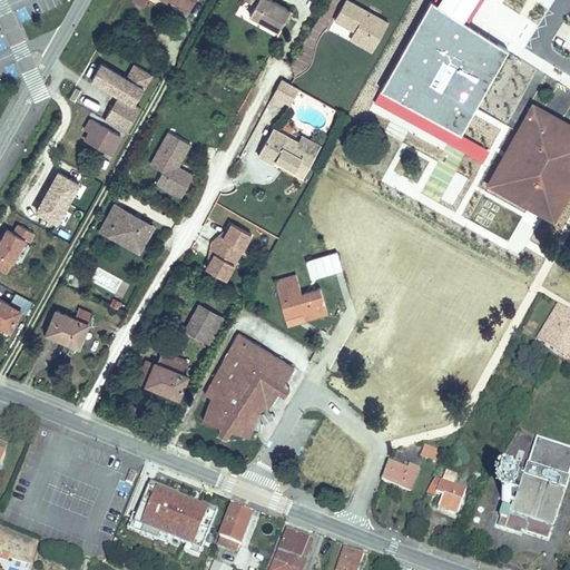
[(174,0),(189,9),(195,0),(174,0)]
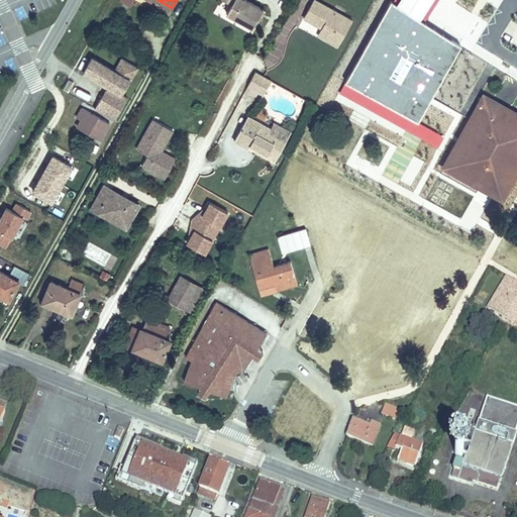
[(259,18),(264,9),(246,0),(223,0),(232,4),(227,13),(253,27),(259,18)]
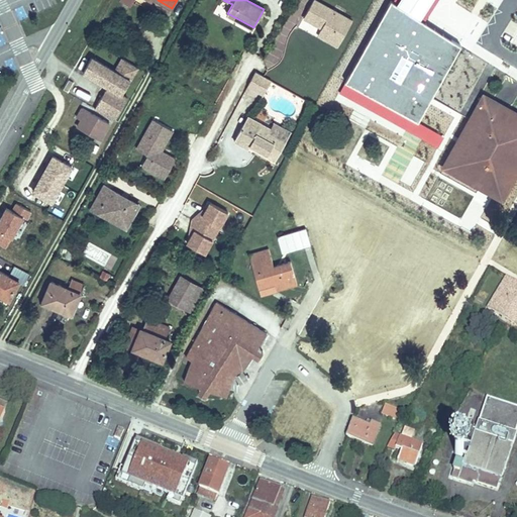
[(344,16),(315,0),(313,0),(304,18),(318,26),(319,25),(322,26),(321,28),(317,34),(338,46),(345,33),(337,28),(344,16)]
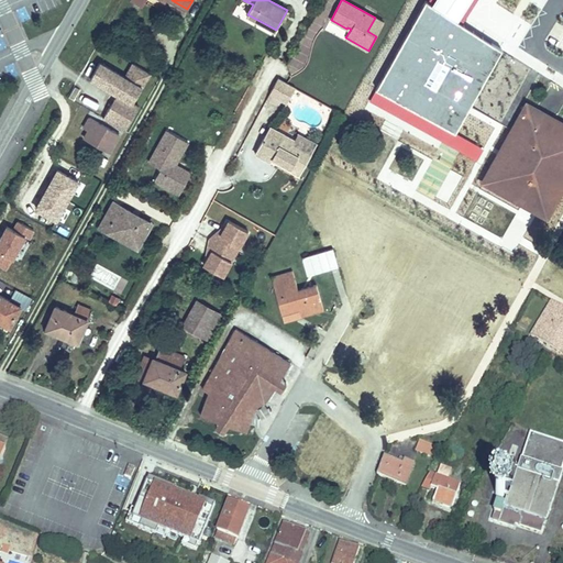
[(428,0),(426,4),(463,25),(478,0),(428,0)]
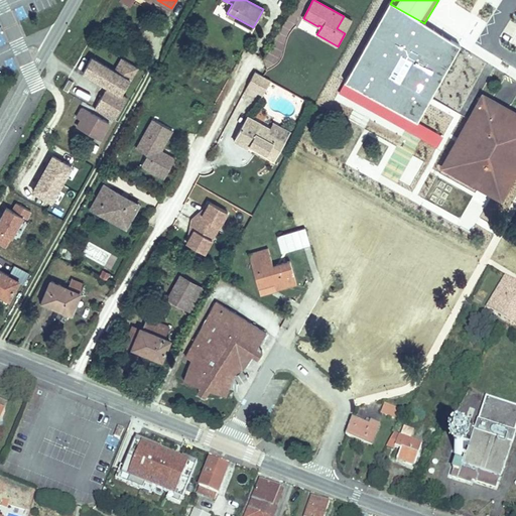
[(424,23),(390,4),(347,80),(423,122),(467,47),(424,23)]
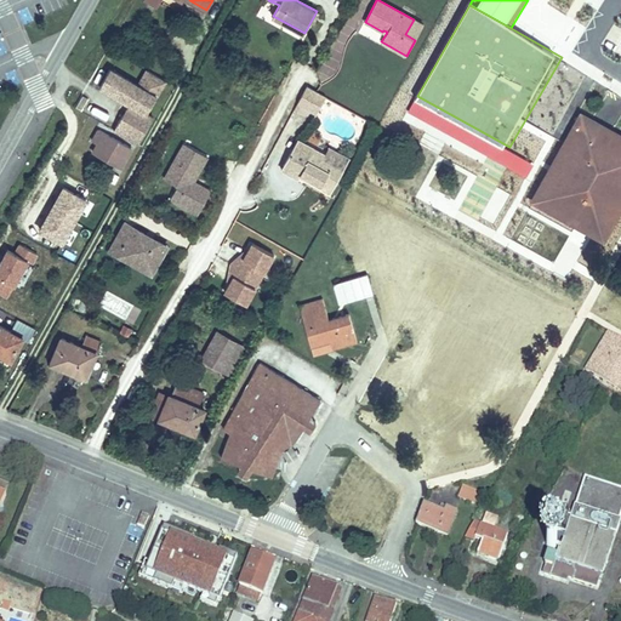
[(423,24),(414,20),(405,34),(415,40),(423,24)]
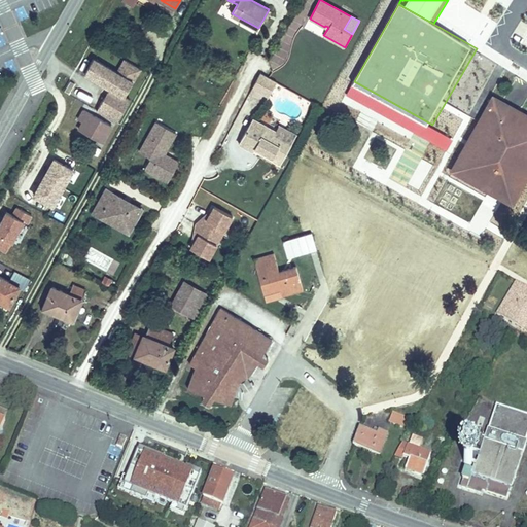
[(97,110),(116,121),(116,123),(130,100),(125,97),(133,81),(94,58),(84,73),(109,89),(97,110)]
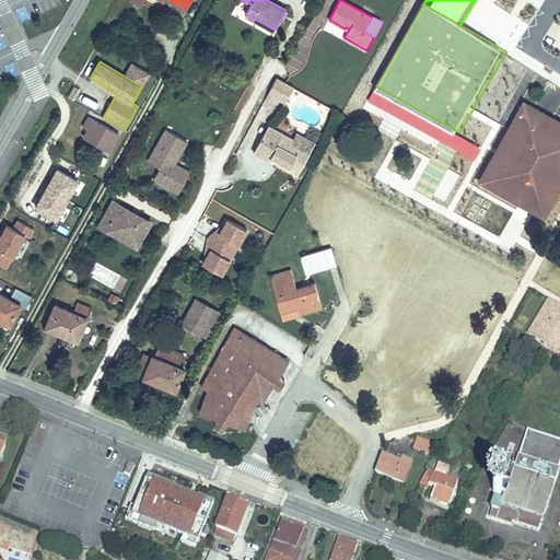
[(293,88),(277,78),(268,93),(286,103),(293,88)]
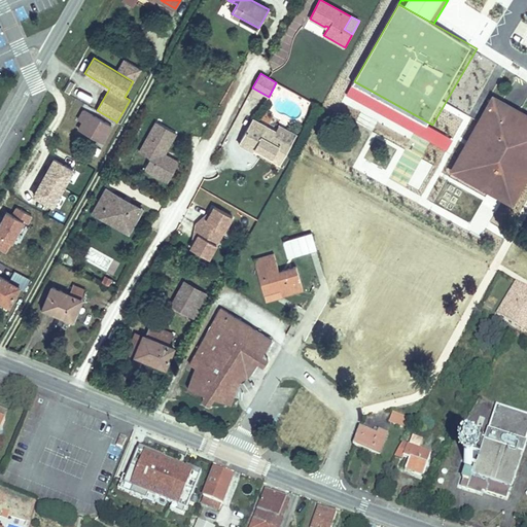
[(432,125),(354,81),(347,93),(446,148),(452,136),(432,125)]
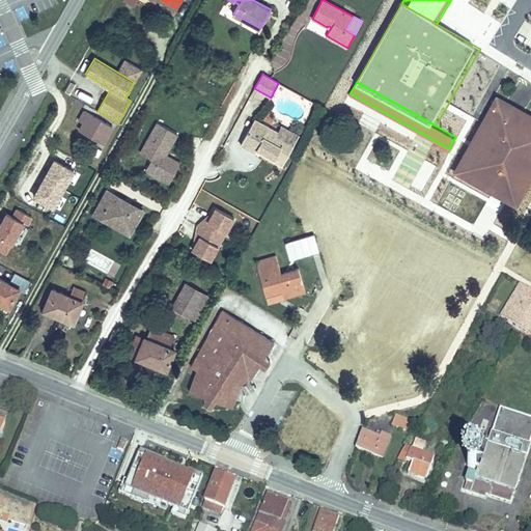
[(497,99),(456,171),(493,192),(508,164),(530,176),(530,175),(530,117),(523,113),(520,117),(508,111),(511,106),(510,106),(508,110),(503,107),(505,104),(497,99)]
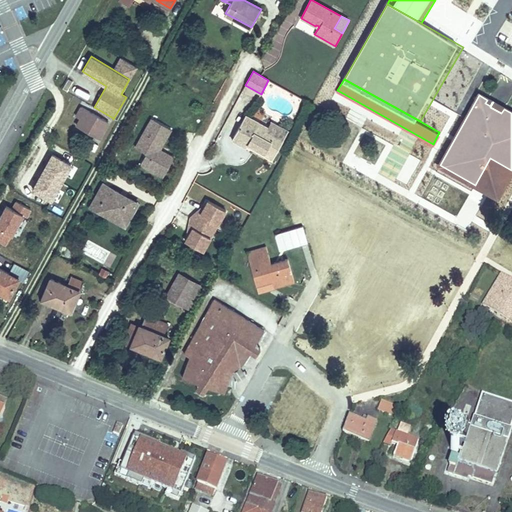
[(501,113),(504,109),(493,102),(490,107),(501,113)]
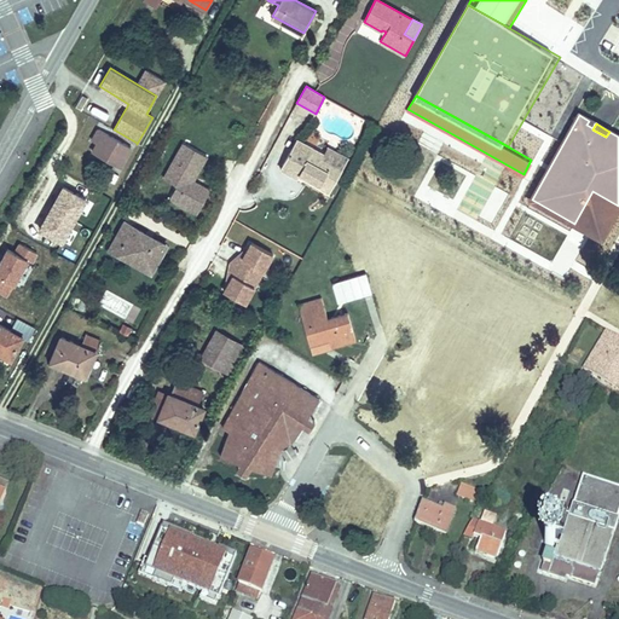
[(120,166),(131,148),(98,129),(92,142),(98,144),(94,151),(120,166)]
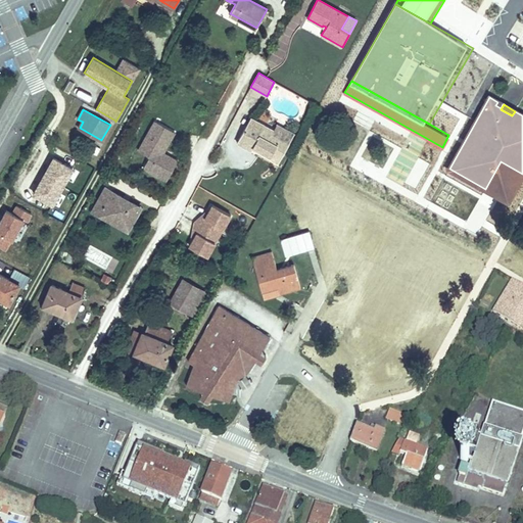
[(278,163),(294,134),(277,124),(274,130),(251,117),(239,139),(260,151),(259,153),(278,163)]
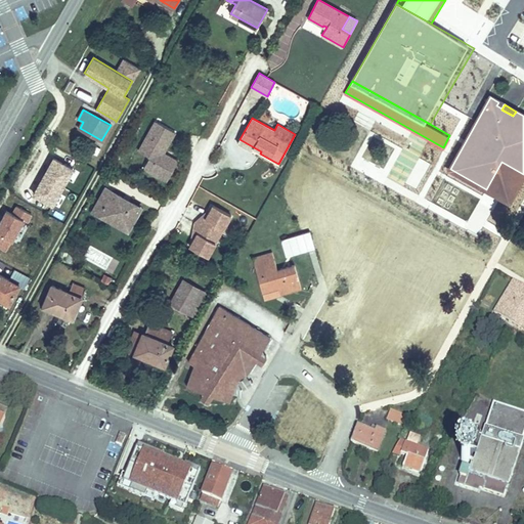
[(178,161),(168,156),(167,158),(163,155),(164,153),(175,132),(156,121),(139,150),(149,157),(143,168),(167,181),(178,161)]
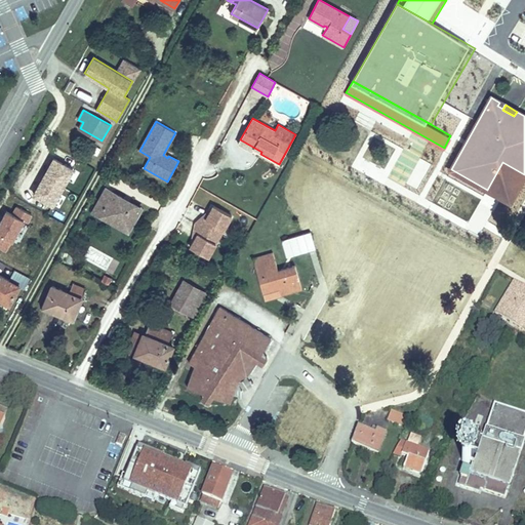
[(252,150),(260,154),(261,152),(240,139),(238,144),(252,151),(252,150)]
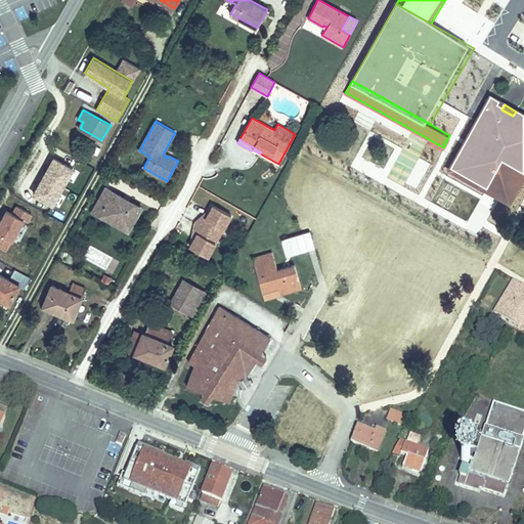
[(75,168),(55,157),(35,193),(54,205),(75,168)]
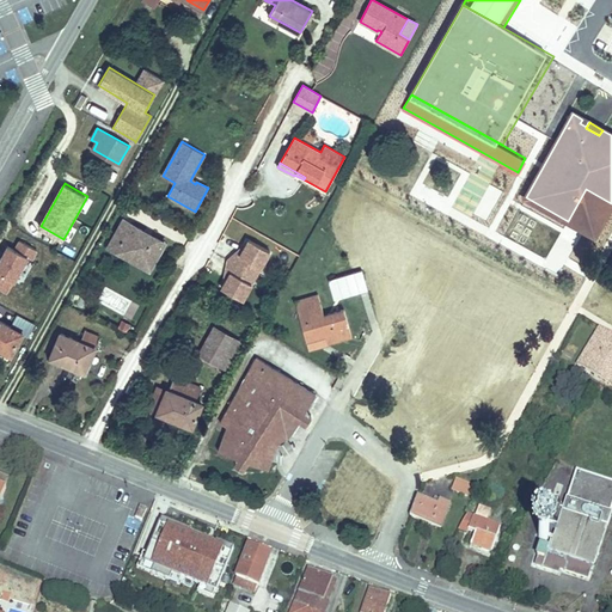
[(594,236),(611,203),(586,189),(568,221),(569,221),(586,231),(588,232),(594,236)]
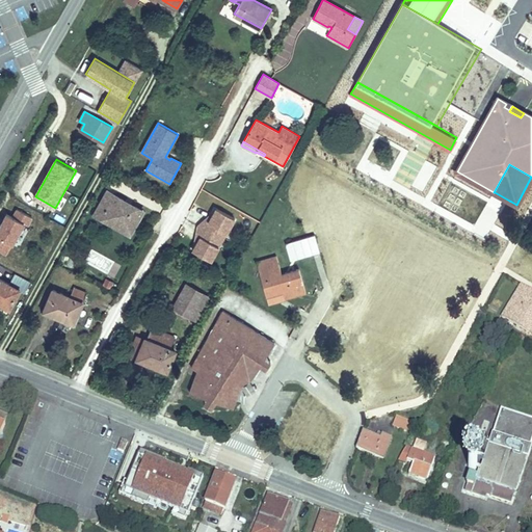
[(132,231),(142,210),(134,206),(132,209),(122,203),(124,200),(107,190),(94,214),(102,218),(104,215),(132,231)]
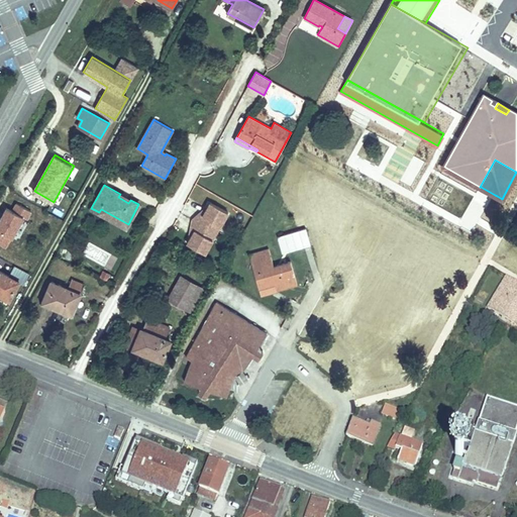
[(130,200),(120,194),(118,197),(128,203),(130,200)]
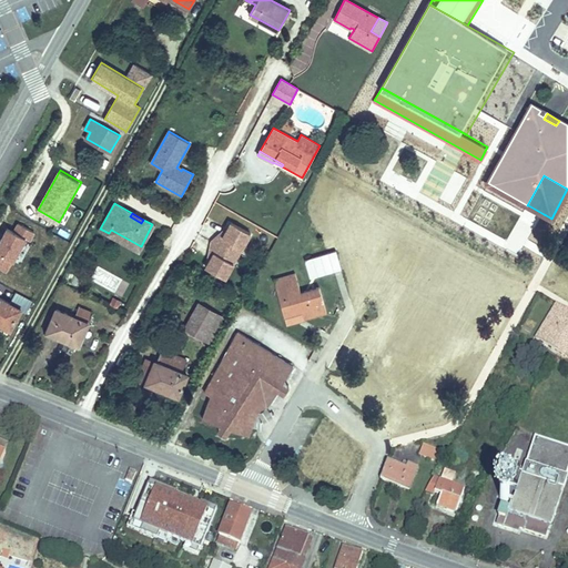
[(0,267),(10,273),(30,229),(9,220),(0,237),(0,267)]
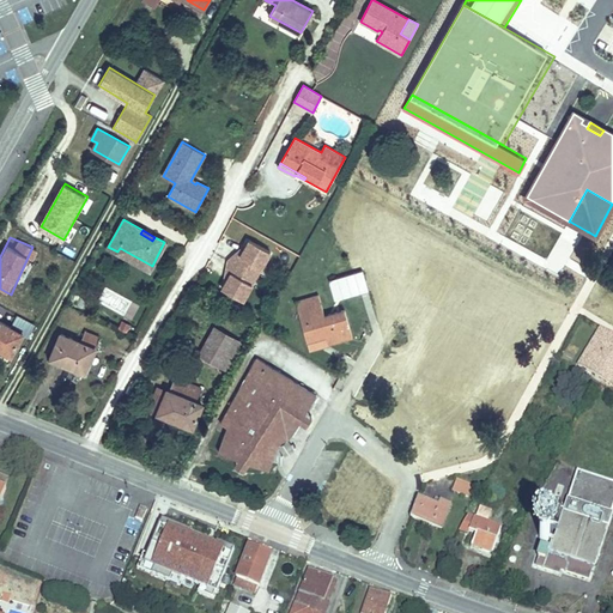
[(249,240),(228,260),(232,262),(237,254),(240,255),(249,240)]
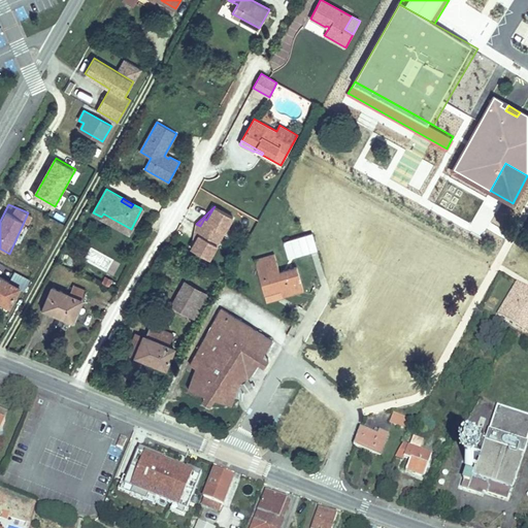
[(200,226),(221,237),(232,217),(215,206),(206,220),(204,219),(200,226)]
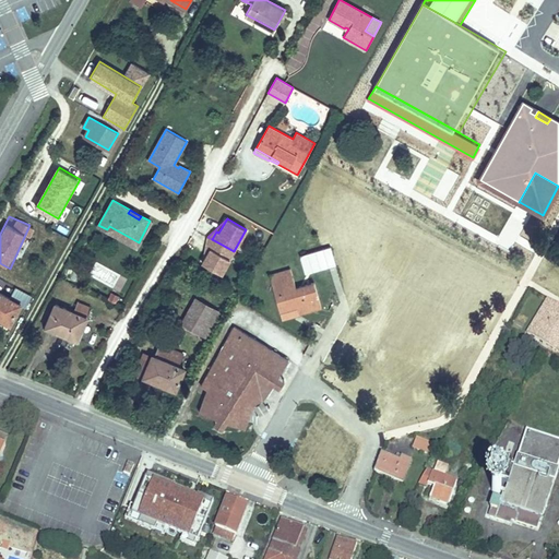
[(137,246),(139,242),(109,226),(107,229),(137,246)]
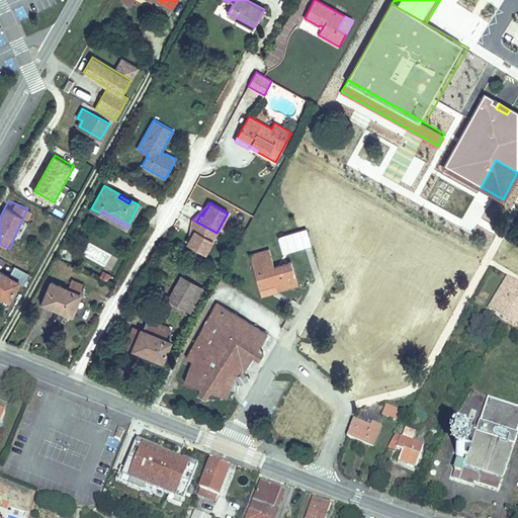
[(196,222),(192,220),(187,244),(194,230),(192,229),(196,222)]
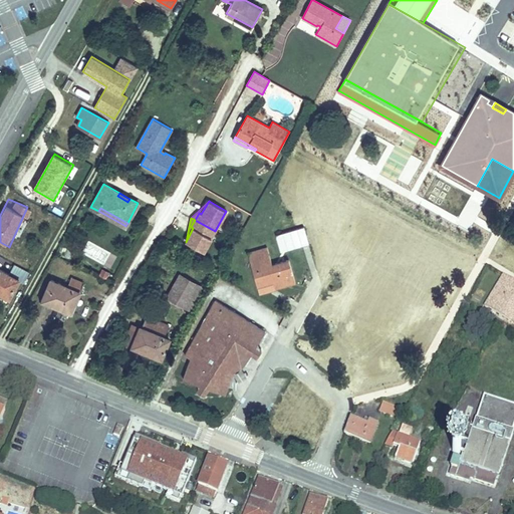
[(203,252),(215,231),(195,220),(191,227),(193,228),(186,242),(203,252)]
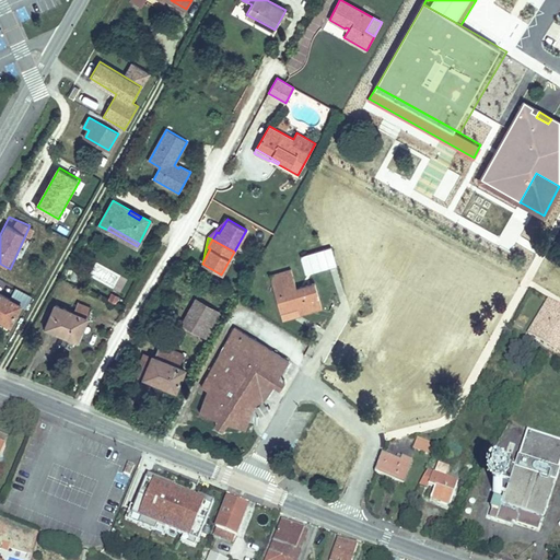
[(300,254),(304,272),(337,264),(331,245),(300,254)]
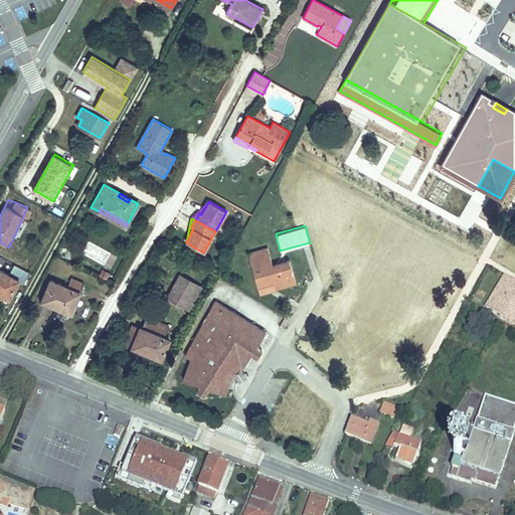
[(268,247),(247,253),(249,261),(270,255),(268,247)]
